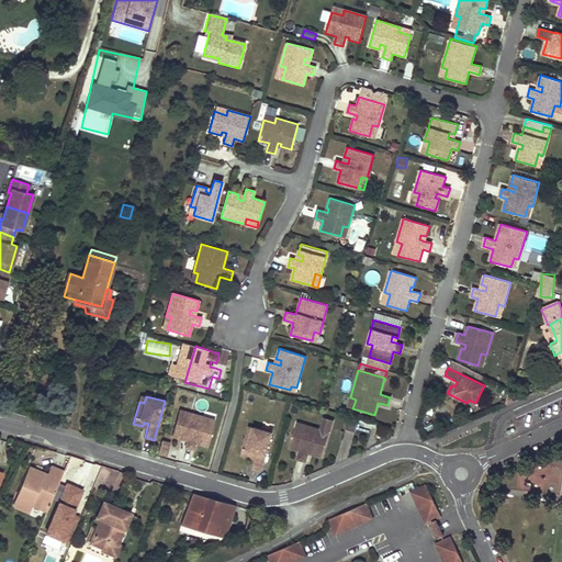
[(514,402),(507,396),(505,406),(514,402)]
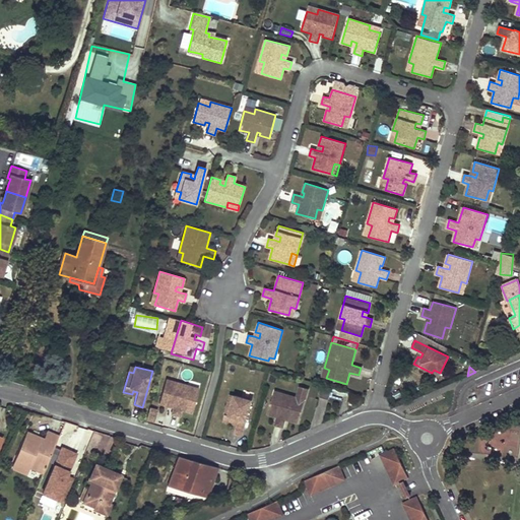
[(188,385),(167,379),(159,403),(169,406),(170,401),(175,402),(173,407),(172,413),(180,415),(181,409),(192,412),(198,393),(187,390),(188,385)]
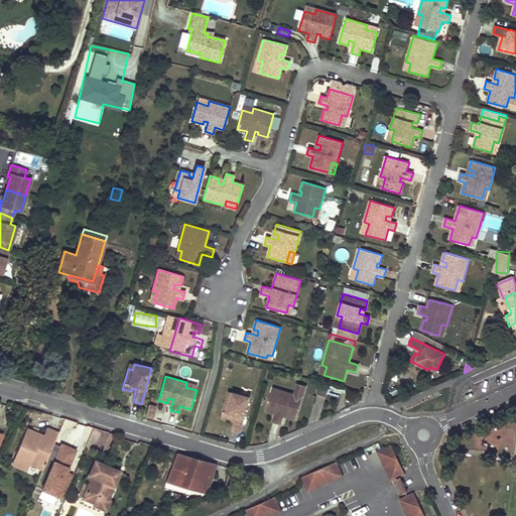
[(270,393),(265,412),(275,414),(273,422),(280,424),(283,416),(283,414),(286,415),(286,417),(295,420),(305,386),(296,384),(293,395),(281,391),(280,396),(270,393)]
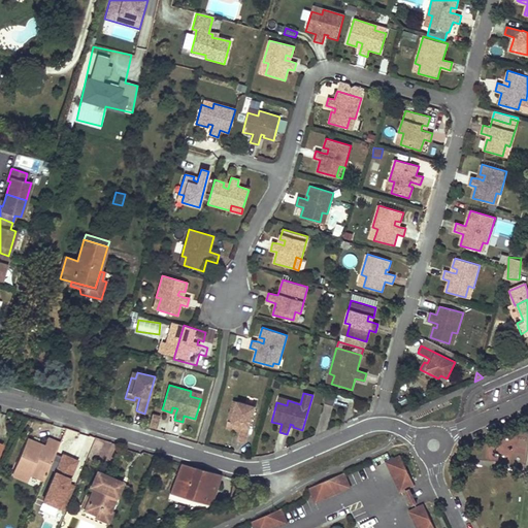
[(327,394),(325,403),(333,406),(336,397),(327,394)]
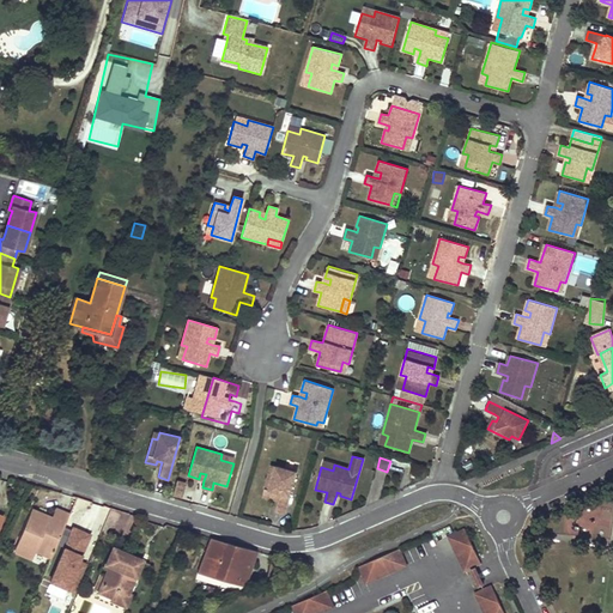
[(275,510),(285,513),(297,472),(277,466),(274,473),(269,472),(262,496),(273,498),(274,495),(279,496),(279,499),(275,510)]
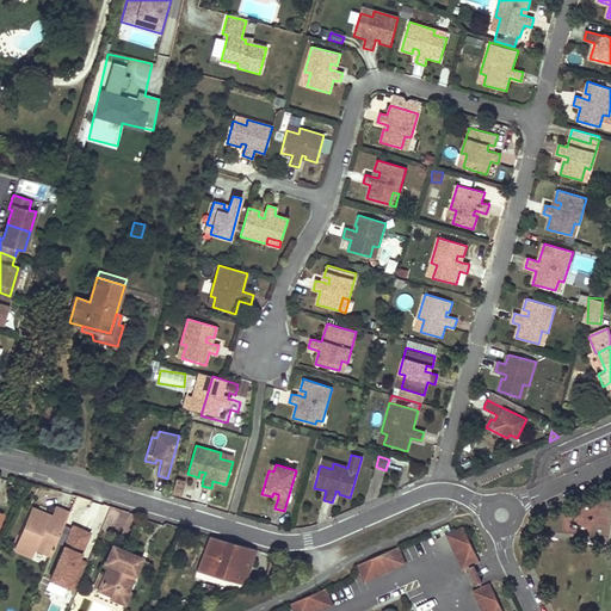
[(185,480),(177,477),(172,493),(180,495),(185,480)]
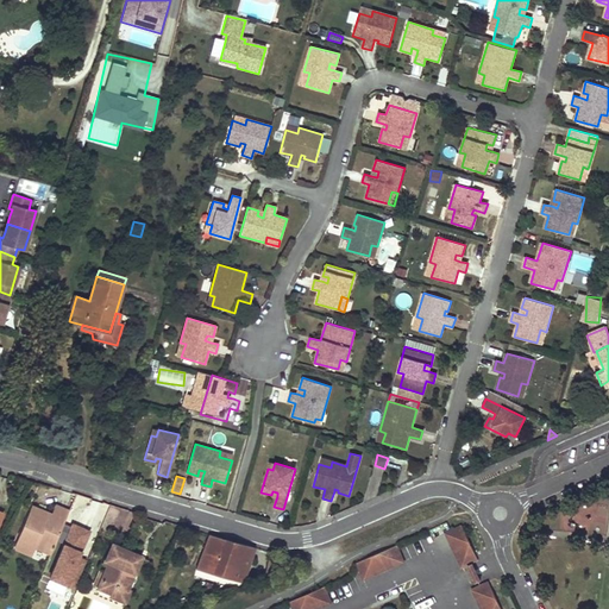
[(76,494),(74,500),(86,504),(89,498),(76,494)]
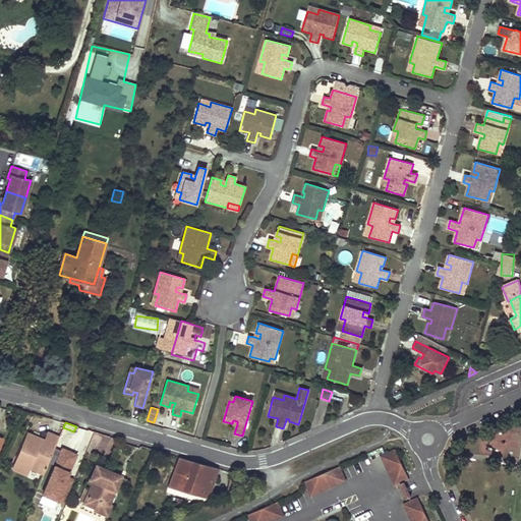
[(63,427),(59,438),(44,473),(50,476),(51,473),(56,475),(59,466),(62,468),(61,471),(67,474),(71,466),(79,469),(82,459),(68,453),(67,456),(64,454),(65,452),(73,431),(63,427)]
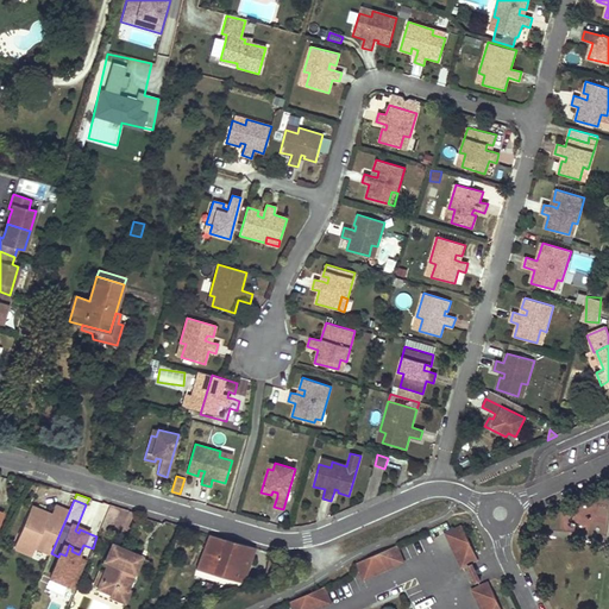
[(607,534),(608,502),(563,500),(560,531),(607,534)]
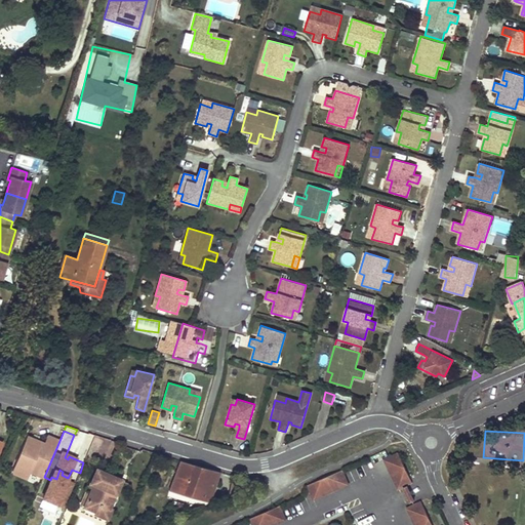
[(29,437),(13,473),(27,478),(30,471),(44,477),(59,441),(48,436),(45,444),(29,437)]
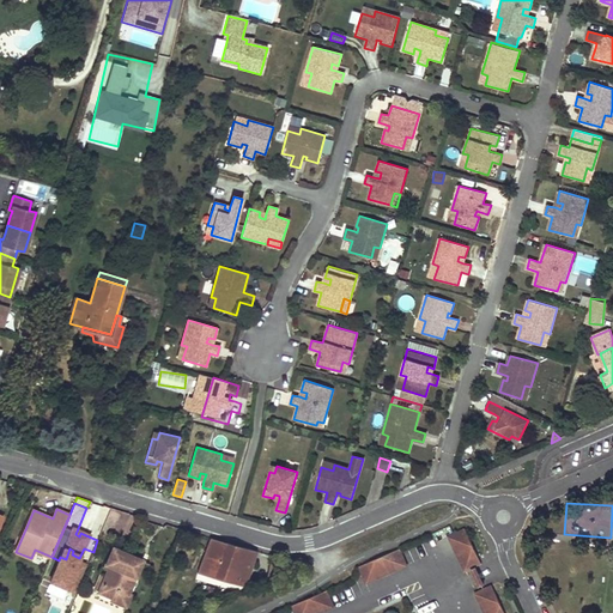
[(448,536),(465,571),(481,564),(478,557),(465,528),(454,534),(448,536)]
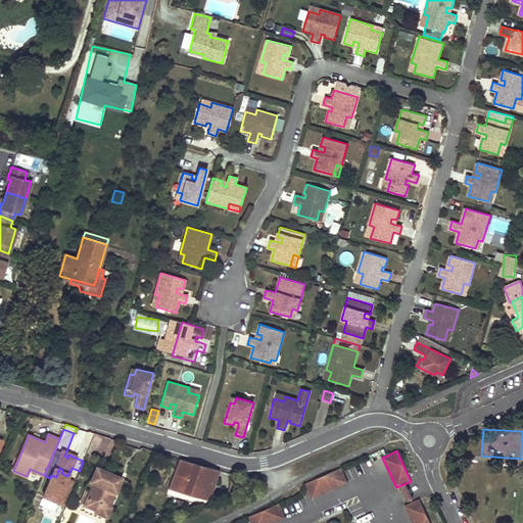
[(180,460),(170,489),(207,501),(218,470),(180,460)]
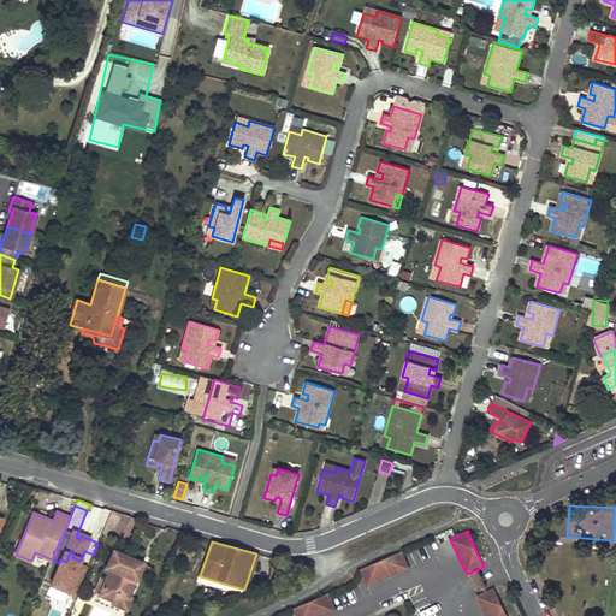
[(113,551),(105,572),(110,573),(100,594),(113,600),(117,592),(129,597),(142,563),(113,551)]
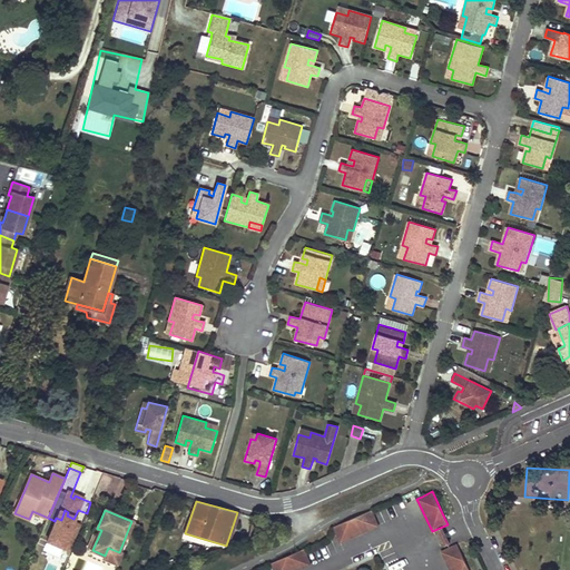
[(333,527),(340,542),(379,526),(372,510),(333,527)]
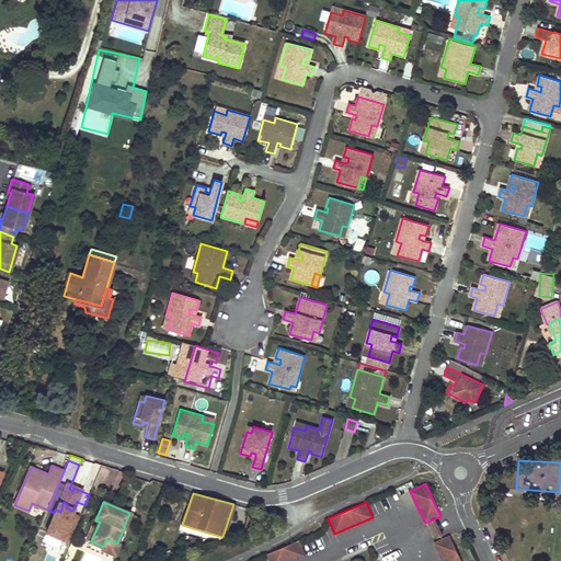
[(247,516),(244,529),(254,526),(255,524),(254,523),(254,518),(247,516)]
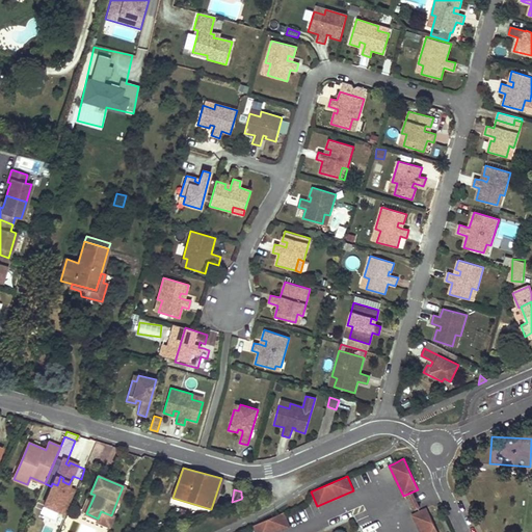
[(413,502),(416,508),(420,507),(416,500),(413,493),(408,494),(413,502)]
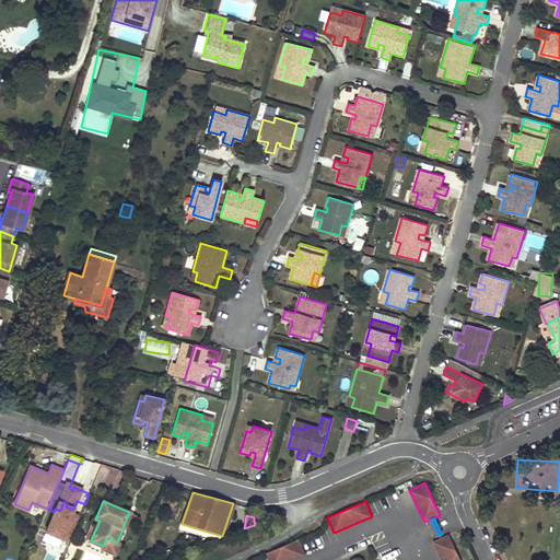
[(434,541),(442,559),(461,559),(448,535),(434,541)]
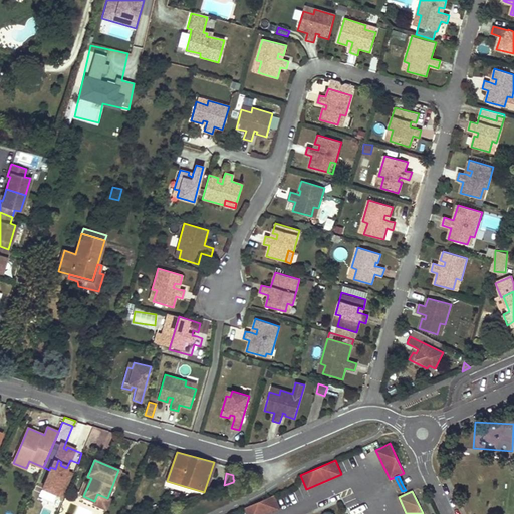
[(105,508),(109,499),(107,498),(97,494),(94,501),(93,503),(105,508)]
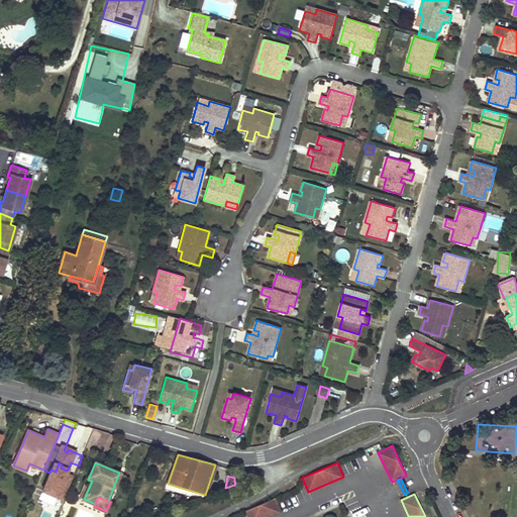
[(270,516),(282,512),(276,498),(245,511),(247,516),(270,516)]
